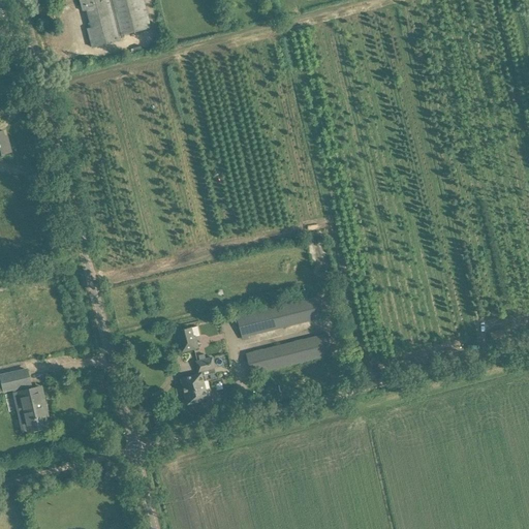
[(80,0),(83,11),(87,10),(91,27),(87,28),(92,47),(102,44),(121,39),(119,35),(150,28),(142,0),(80,0)]
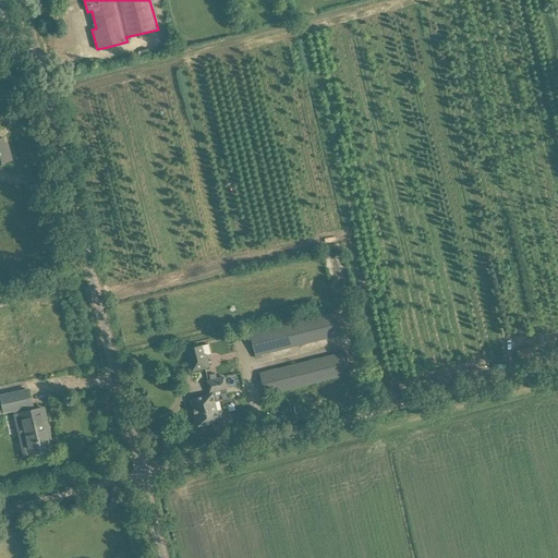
[(0,162),(1,162),(12,160),(9,149),(7,150),(3,137),(0,137),(0,162)]
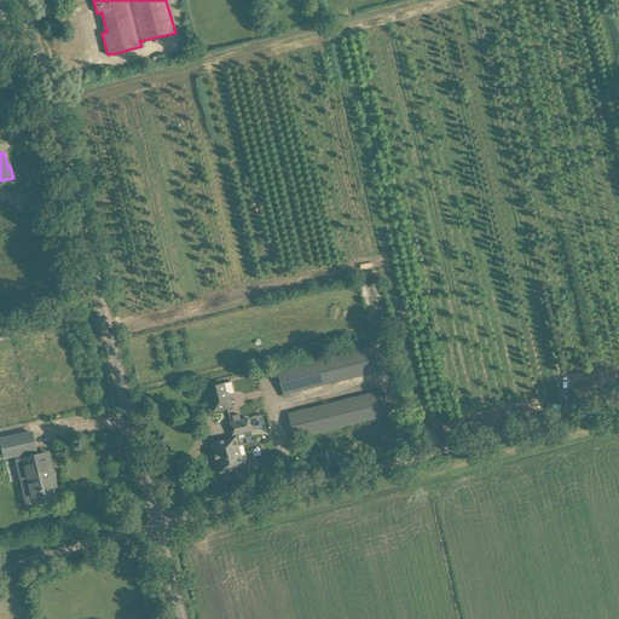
[(372,346),(277,370),(283,394),(379,371),(372,346)]
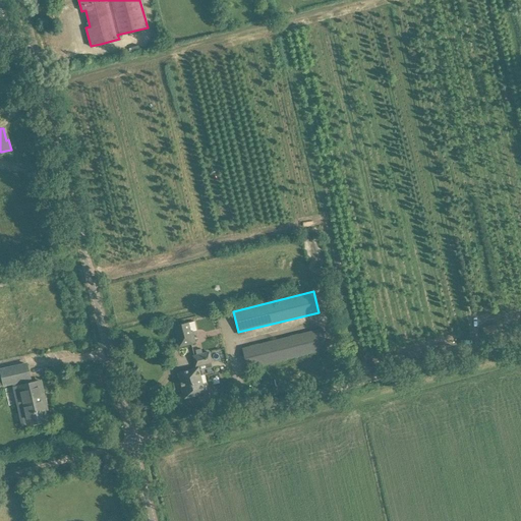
[(179,346),(189,343),(195,342),(192,331),(196,330),(194,321),(175,326),(179,346)]
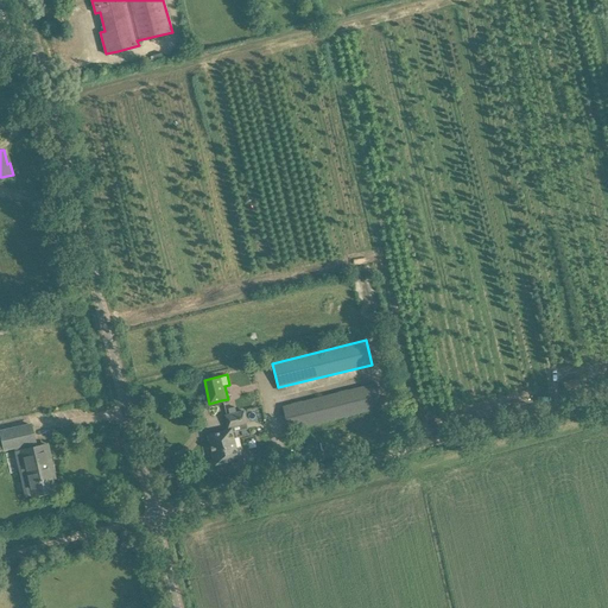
[(577,378),(563,381),(565,392),(581,388),(577,378)]
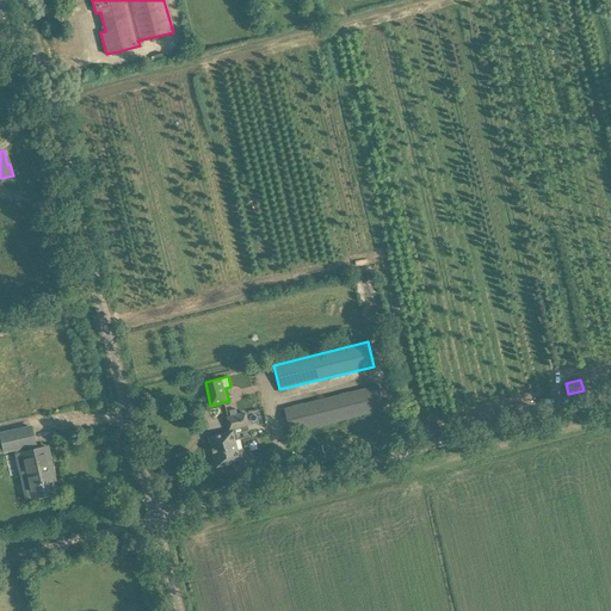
[(377,384),(284,408),(290,432),(384,409),(377,384)]
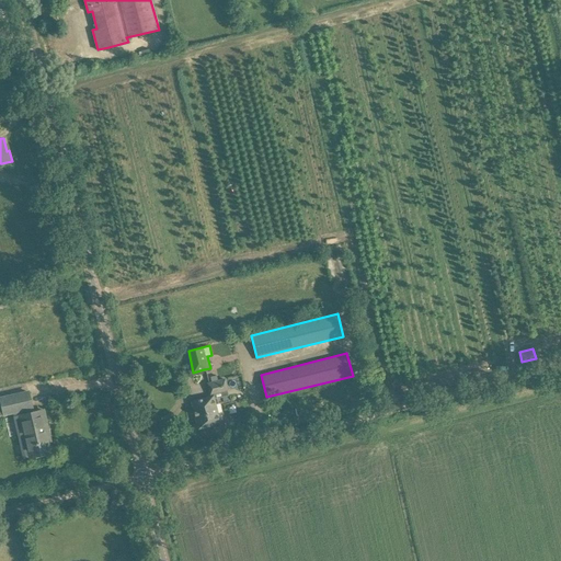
[(208,384),(210,395),(228,390),(225,379),(208,384)]
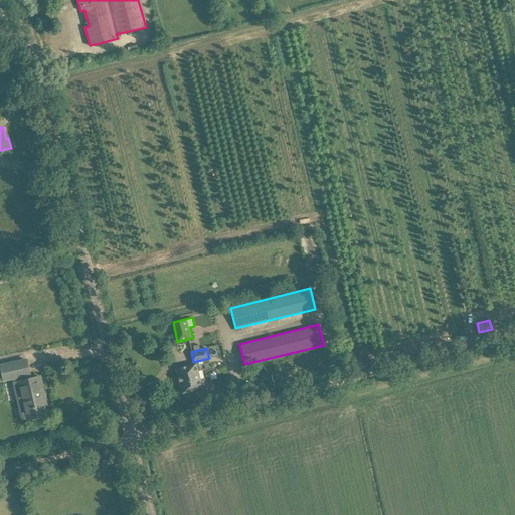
[(16,362),(0,365),(4,379),(4,380),(12,378),(13,382),(12,382),(13,387),(15,394),(20,392),(26,419),(28,419),(33,418),(33,419),(41,417),(41,416),(45,415),(41,396),(44,396),(42,388),(39,376),(34,377),(29,378),(28,374),(29,374),(26,359),(16,362)]
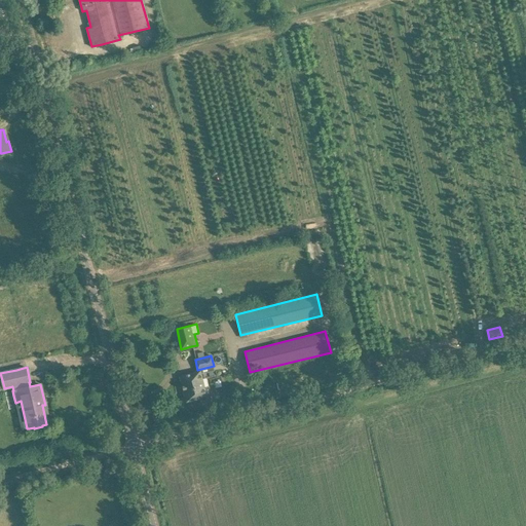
[(186,402),(196,400),(207,397),(199,371),(180,376),(182,386),(183,386),(184,389),(183,389),(186,402)]
